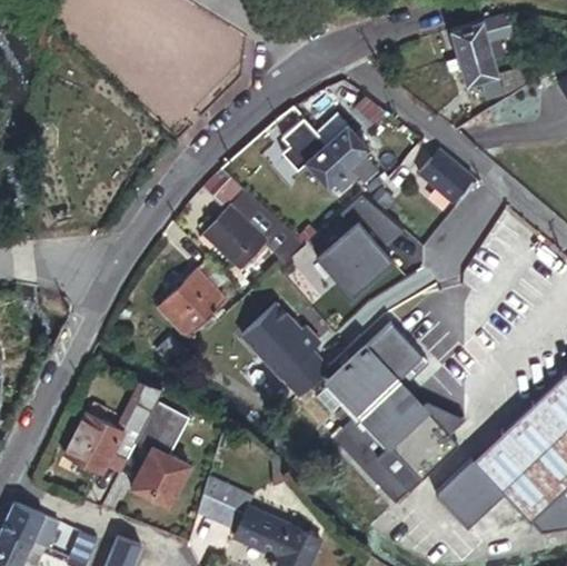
[(514,38),(508,17),(481,23),(488,43),(498,42),(514,38)]
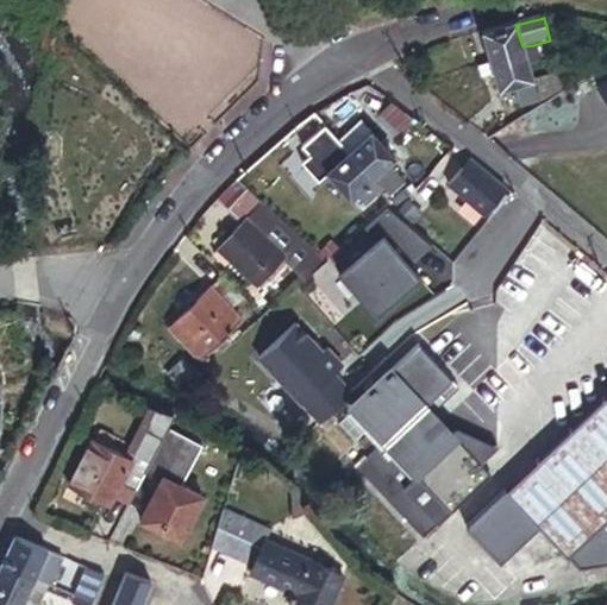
[(523,46),(515,25),(482,35),(489,62),(524,52),(523,46)]
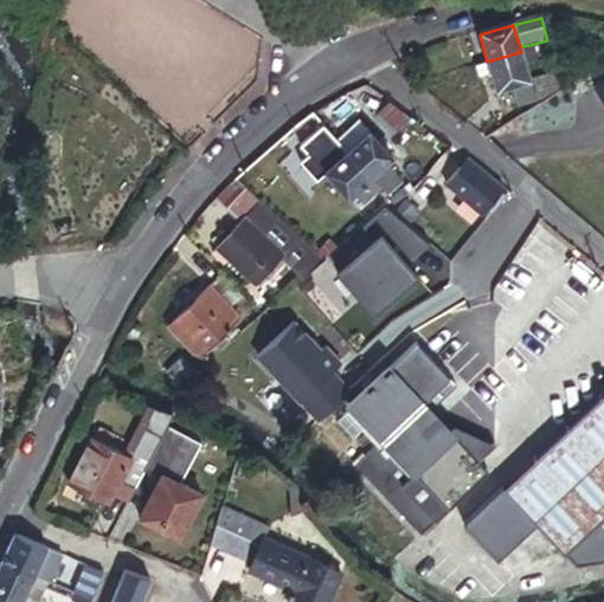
[(533,51),(522,54),(525,65),(537,62),(533,51)]
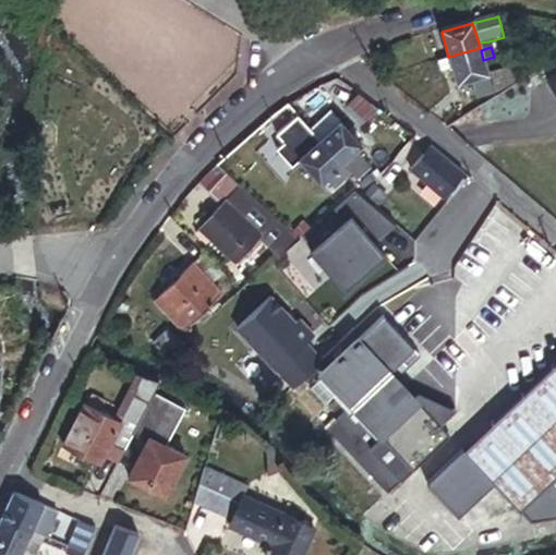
[(452,69),(457,84),(473,79),(487,75),(483,60),(481,50),(480,48),(448,57),(449,59),(437,63),(440,72),(452,69)]
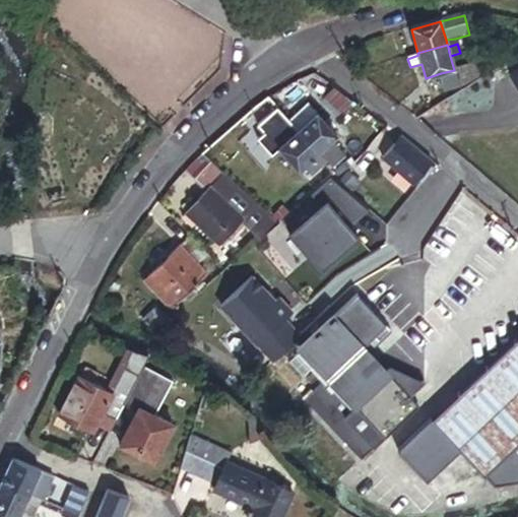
[(453,90),(459,88),(454,70),(441,73),(444,86),(451,84),(453,90)]
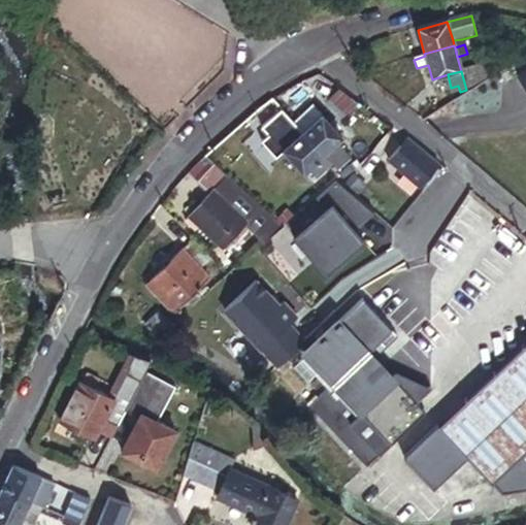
[(525,92),(525,71),(517,78),(525,92)]
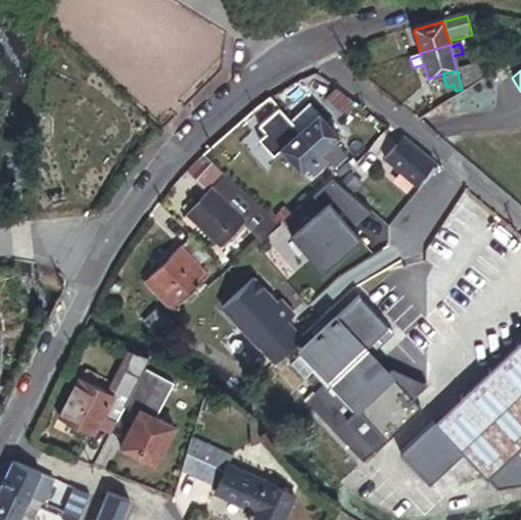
[(350,104),(335,90),(322,104),(337,120),(350,104)]
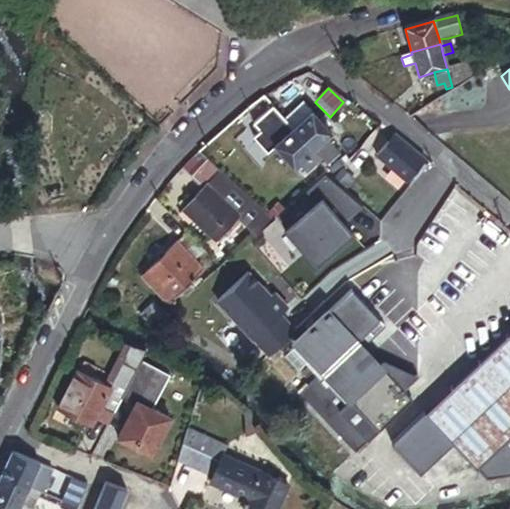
[(296,129),(314,113),(306,104),(288,120),(296,129)]
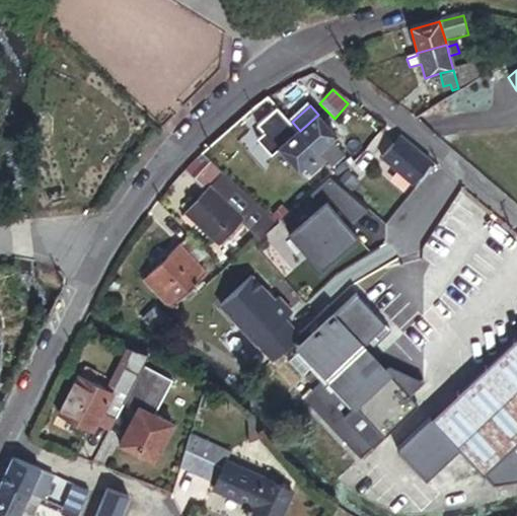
[(318,115),(300,131),(301,131),(299,132),(319,154),(339,137),(318,115)]
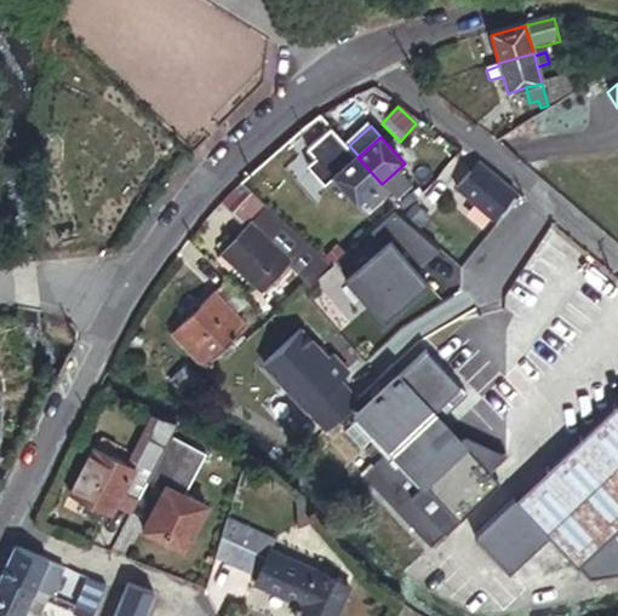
[(382,184),(358,157),(336,178),(359,203),(366,197),(382,184)]
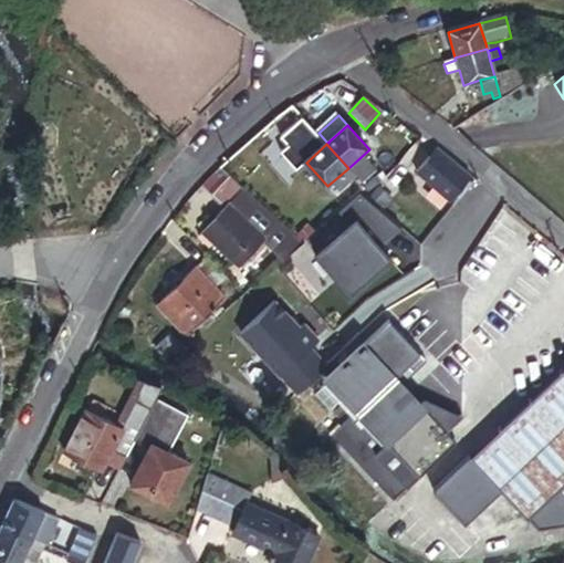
[(471,178),(437,150),(417,175),(450,202),(471,178)]
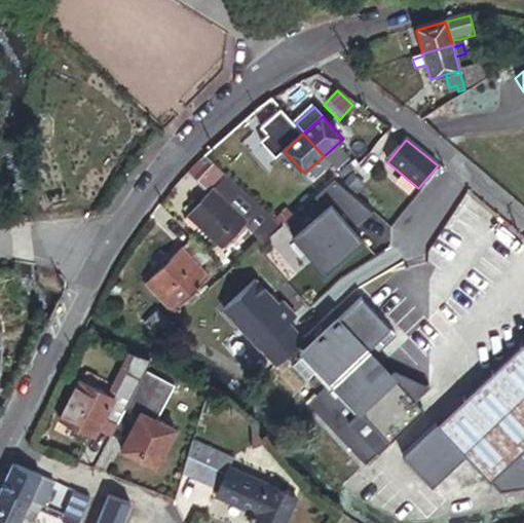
[(195,185),(216,165),(204,154),(184,174),(195,185)]
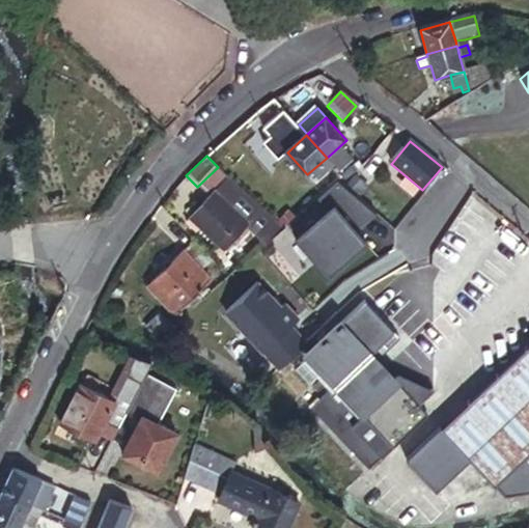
[(346,156),(334,166),(345,179),(361,166),(356,161),(354,163),(346,156)]
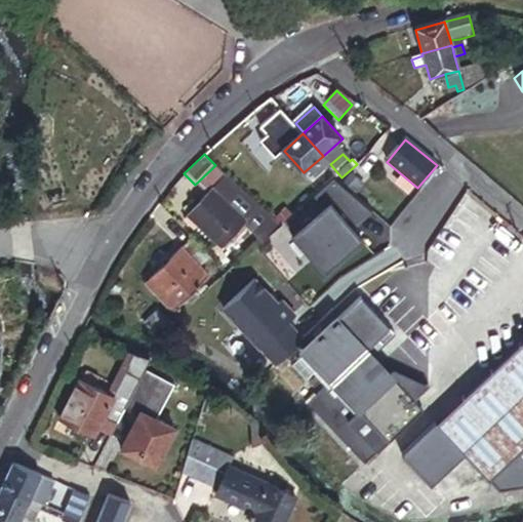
[(330,164),(323,156),(310,167),(318,175),(330,164)]
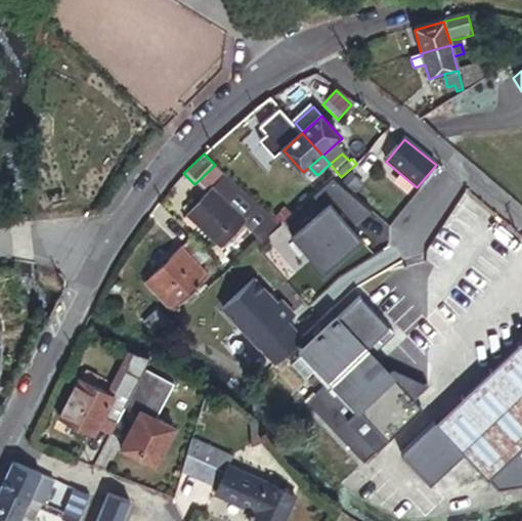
[(235,183),(215,165),(194,184),(196,184),(206,196),(214,186),(224,196),(235,183)]
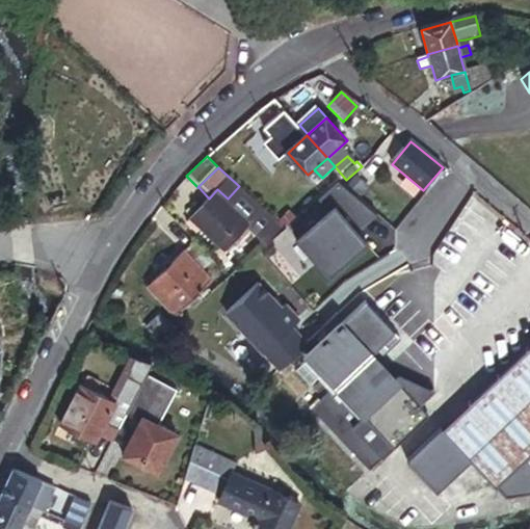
[(365,239),(355,230),(374,212),(340,184),(319,202),(329,212),(297,240),(327,273),(365,239)]
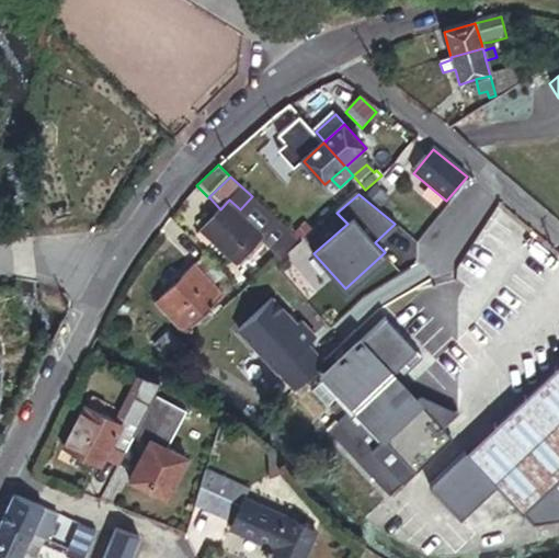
[(301,242),(253,197),(238,212),(263,236),(286,255),(301,242)]
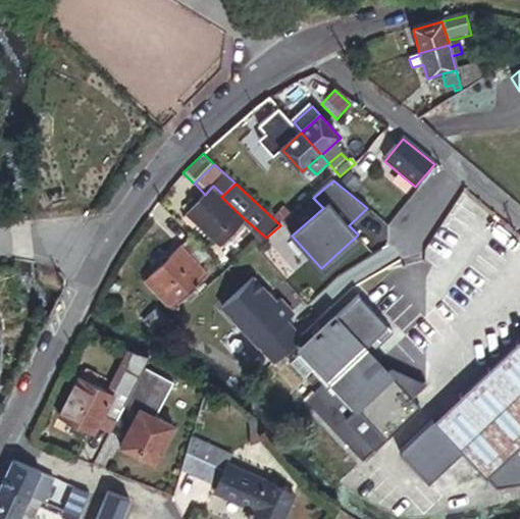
[(211,190),(188,214),(200,226),(221,246),(245,220),(211,190)]
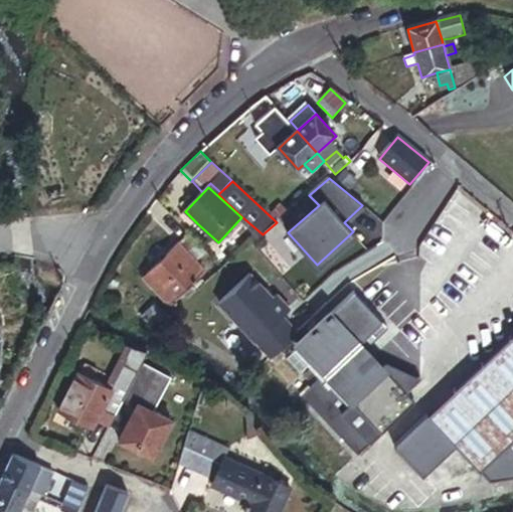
[(197,223),(185,211),(182,215),(194,226),(197,223)]
